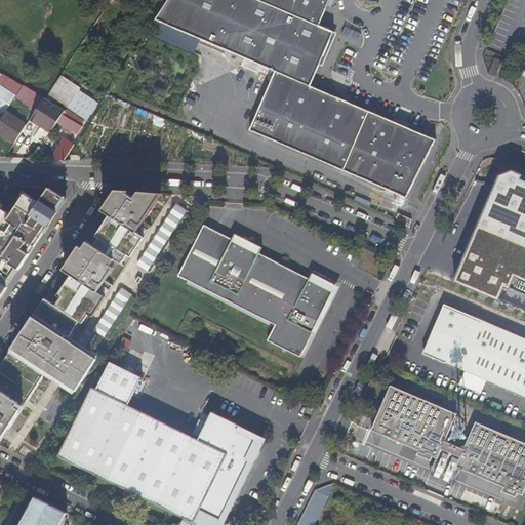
[(167,0),(154,21),(248,59),(275,71),(249,131),(407,197),(437,139),(310,86),(332,31),(318,26),(328,0),(167,0)]
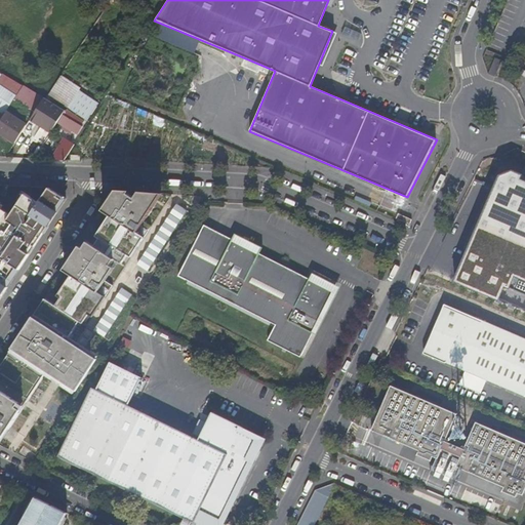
[(10,86),(13,81),(2,74),(0,77),(0,86),(7,91),(10,86)]
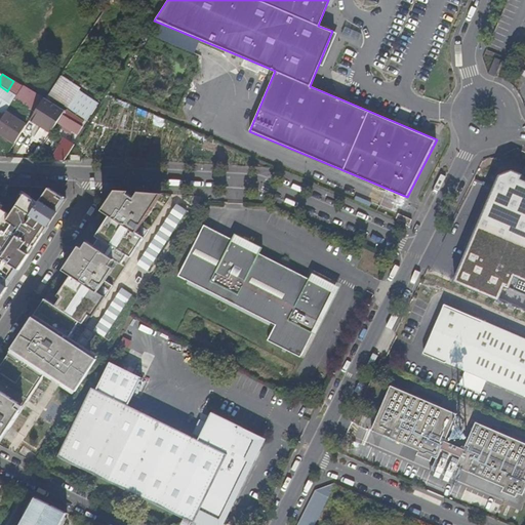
[(10,86),(18,91),(23,85),(13,81),(10,86)]
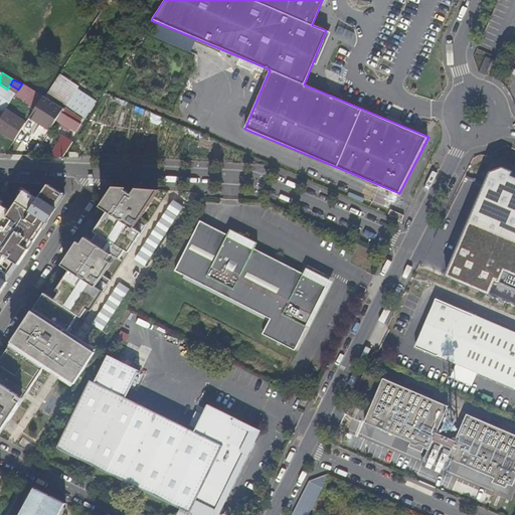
[(184,97),(194,101),(200,84),(190,80),(184,97)]
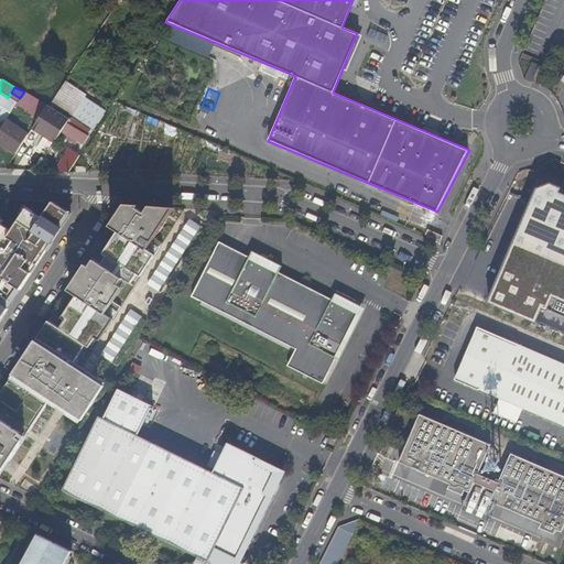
[(15,105),(38,119),(46,105),(24,91),(20,98),(17,104),(15,105)]
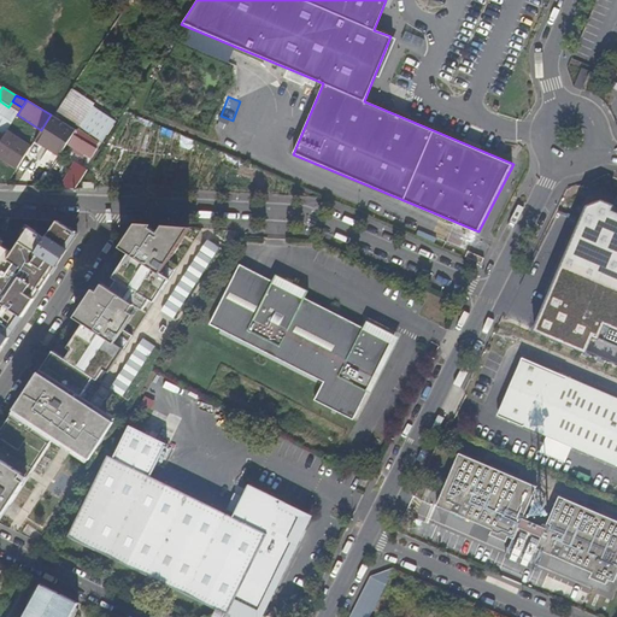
[(22,107),(12,101),(9,107),(18,113),(22,107)]
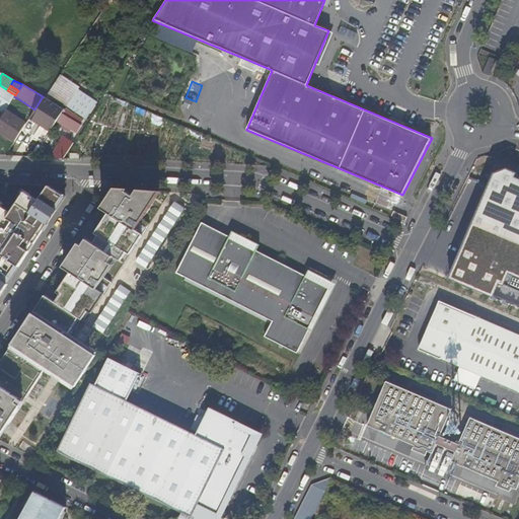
[(78,89),(67,107),(86,120),(97,102),(78,89)]
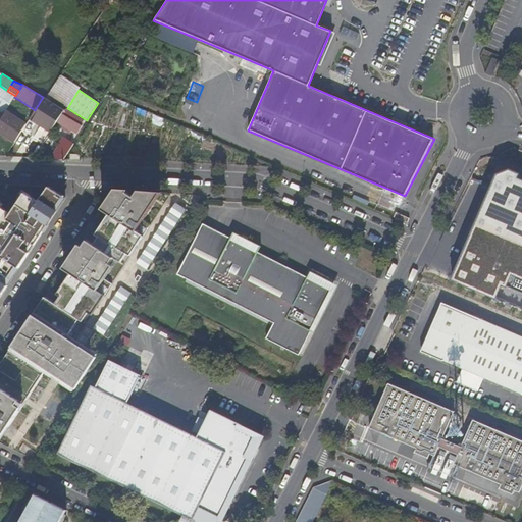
[(65,110),(56,105),(45,98),(43,97),(35,110),(30,118),(50,132),(65,110)]
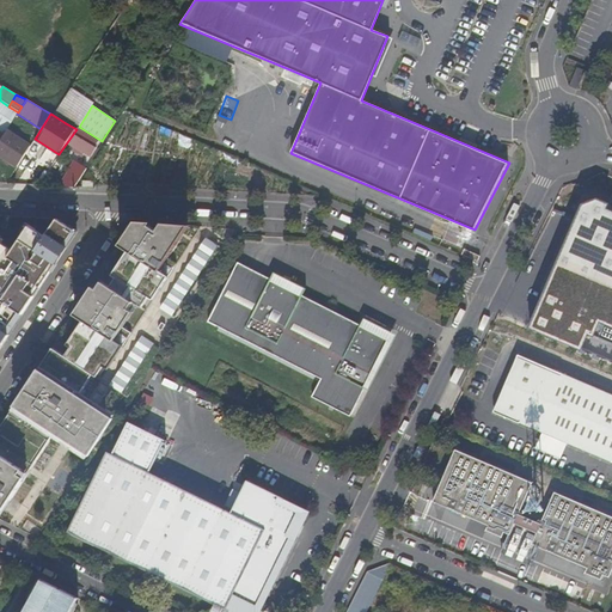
[(24,140),(7,129),(0,139),(0,154),(10,161),(24,140)]
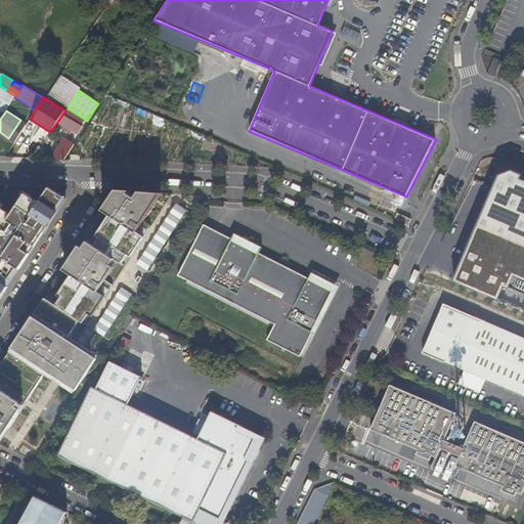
[(71,119),(73,115),(66,111),(58,122),(63,125),(62,127),(71,132),(73,130),(78,133),(83,125),(71,119)]
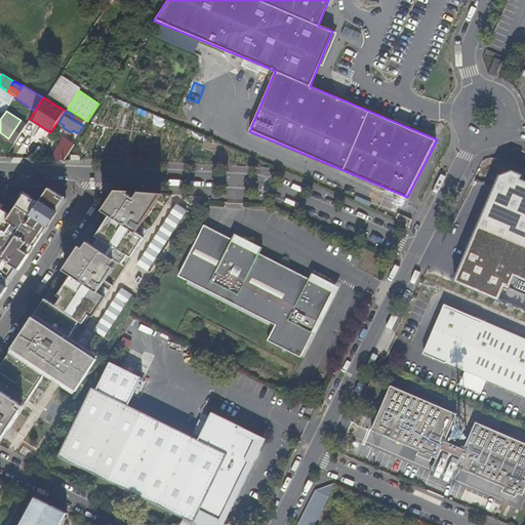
[(26,124),(21,120),(8,138),(9,139),(14,143),(26,124)]
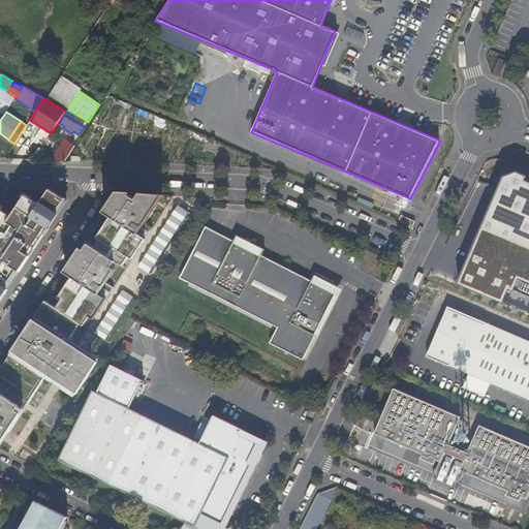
[(0,138),(7,144),(9,141),(8,139),(0,133),(0,138)]
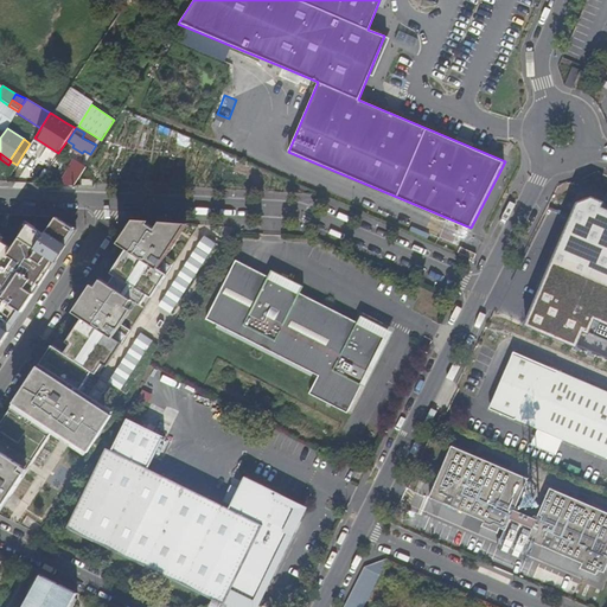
[(74,159),(59,184),(74,185),(85,166),(74,159)]
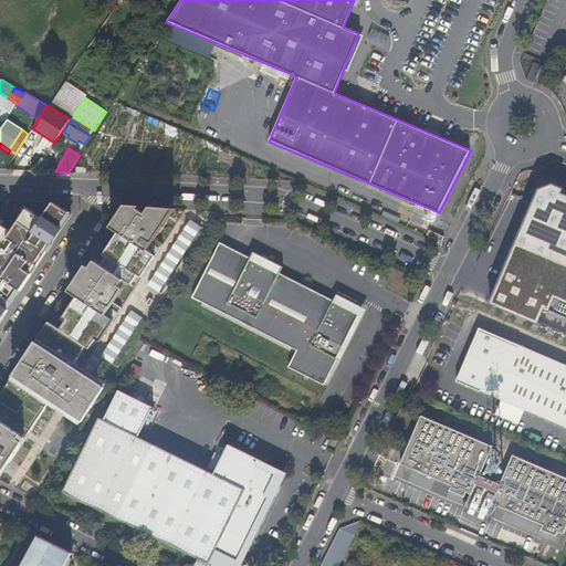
[(565,190),(552,185),(536,189),(490,302),(536,320),(542,306),(565,316),(565,190)]
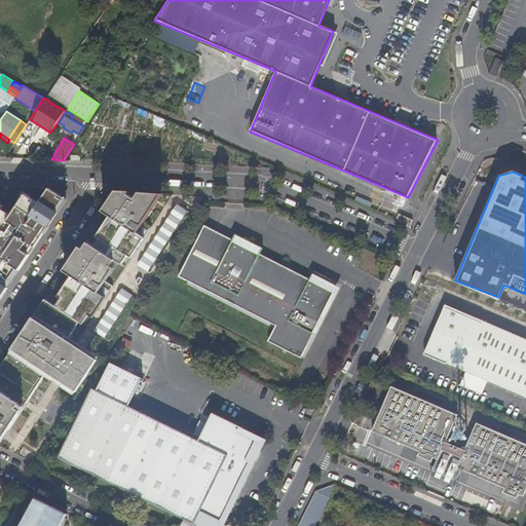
[(19,271),(67,198),(49,187),(39,202),(26,193),(11,214),(2,209),(4,205),(0,202),(0,299),(7,289),(4,287),(15,269),(19,271)]
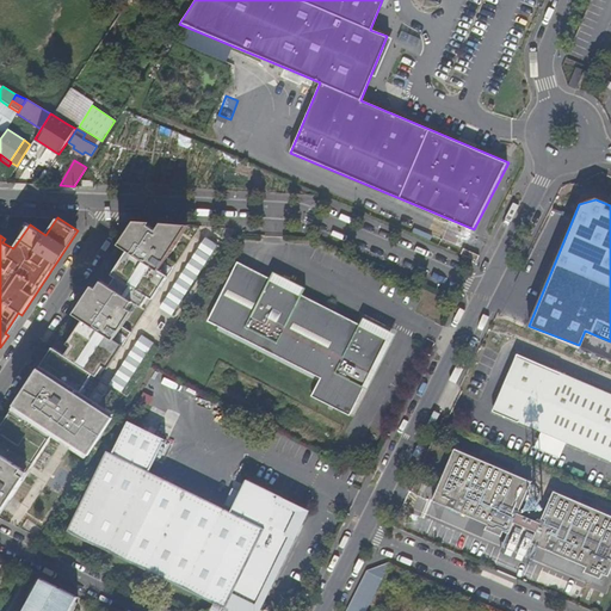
[(84,294),(0,420),(0,523),(48,451),(78,470),(109,424),(75,401),(88,381),(97,387),(119,352),(109,345),(133,309),(142,316),(165,283),(153,276),(181,232),(127,228),(111,252),(116,254),(88,296),(84,294)]
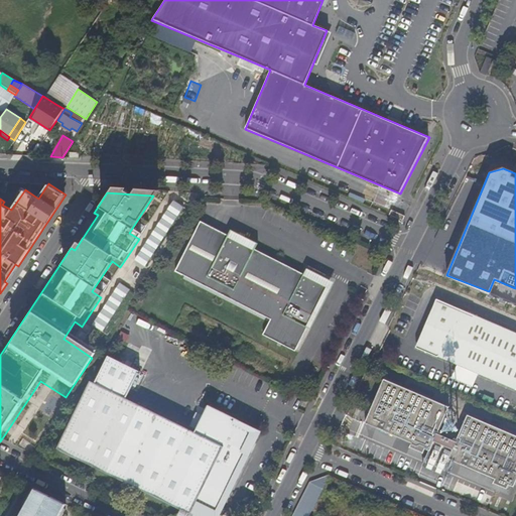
[(392,208),(390,212),(404,218),(406,213),(392,208)]
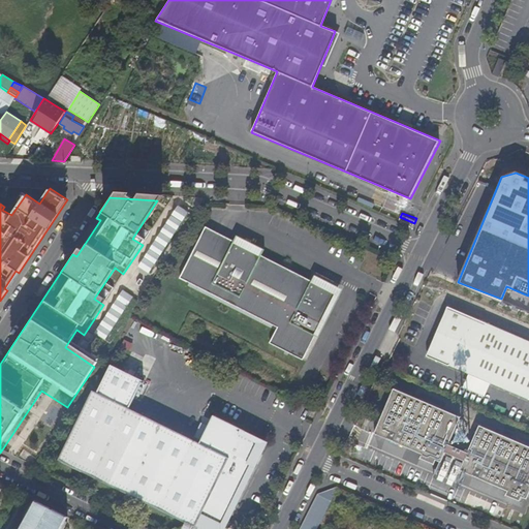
[(337,293),(206,227),(180,278),(187,282),(188,282),(278,328),(270,343),(303,360),(337,293)]
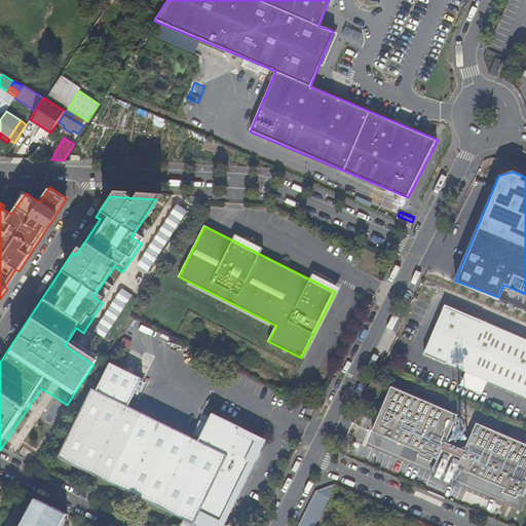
[(92,332),(104,338),(130,295),(119,288),(92,332)]
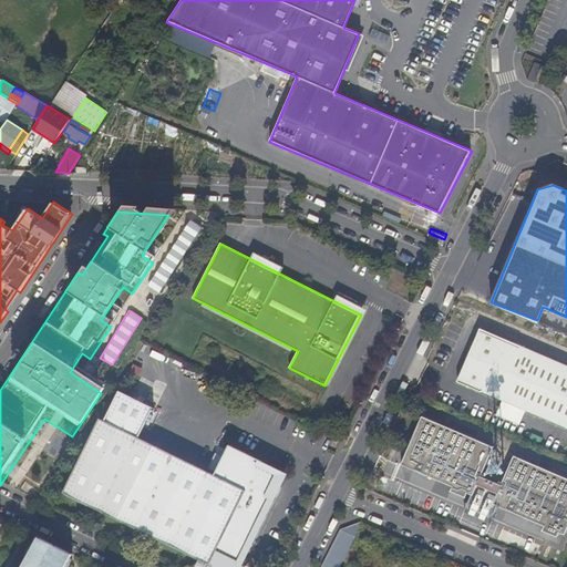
[(566,367),(478,329),(456,381),(566,428),(566,367)]
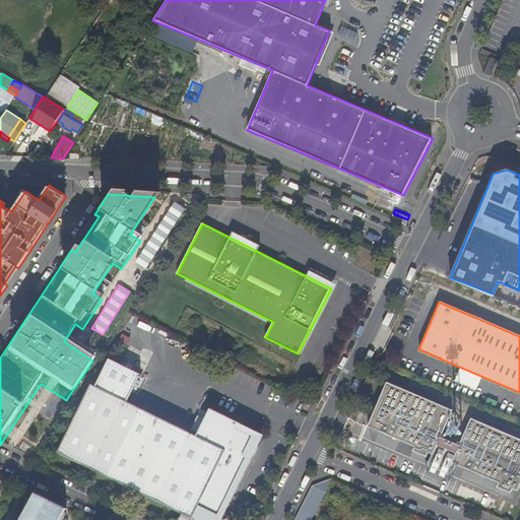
[(77,336),(82,341),(91,330),(85,326),(77,336)]
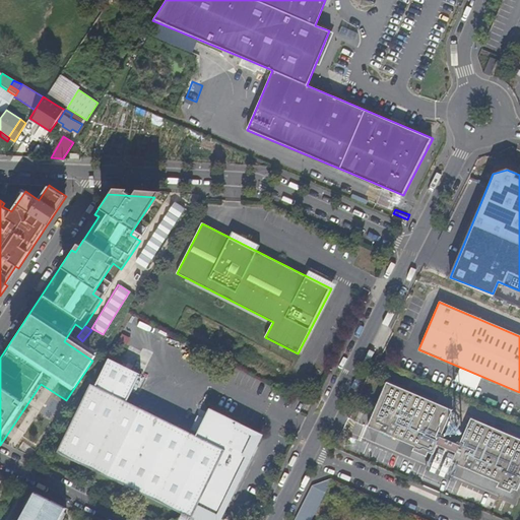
[(196,436),(188,432),(127,401),(141,374),(109,359),(95,386),(91,384),(58,450),(154,499),(192,518),(197,507),(209,513),(219,518),(251,454),(248,453),(257,433),(238,424),(239,421),(210,407),(196,436)]
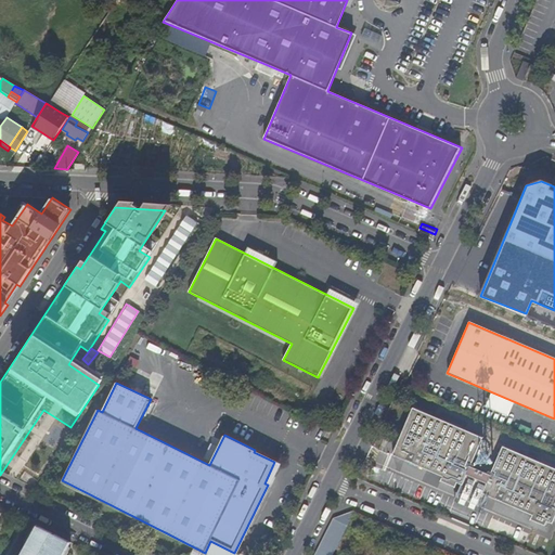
[(414,407),(394,455),(444,477),(442,481),(456,487),(459,482),(463,483),(483,436),(414,407)]
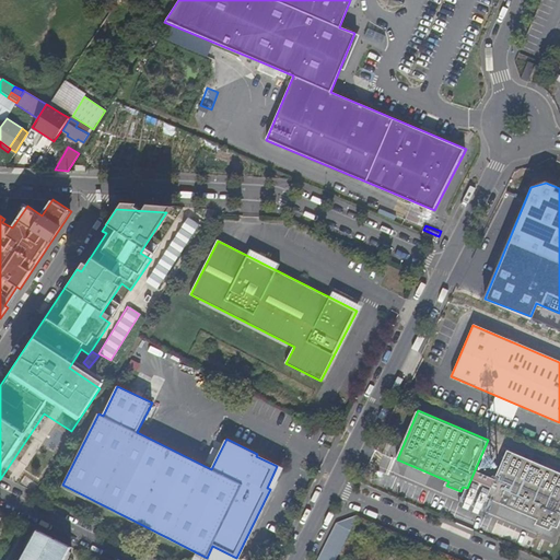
[(555,524),(559,526),(559,523),(559,469),(510,448),(489,497),(540,517),(538,522),(552,528),(555,524)]
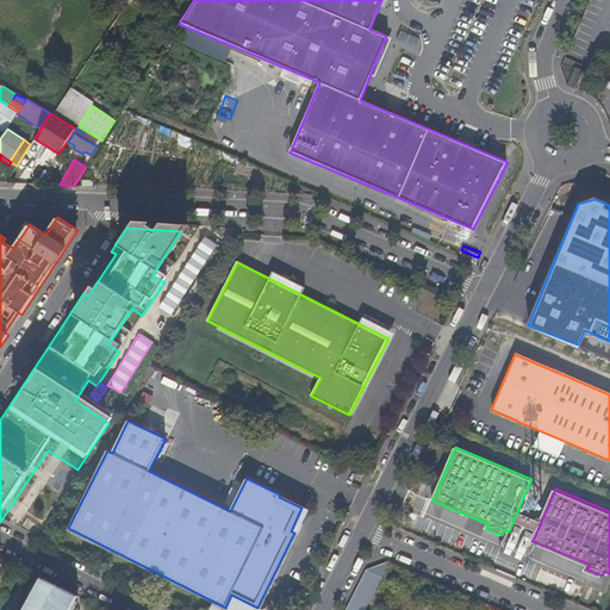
[(294,533),(306,510),(302,508),(291,531),(294,533)]
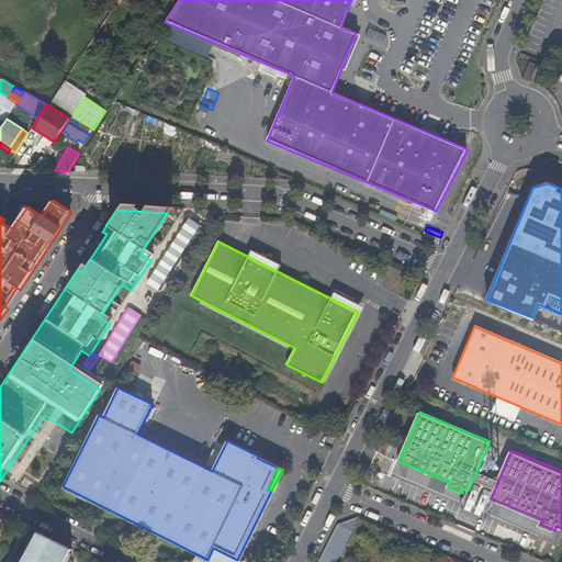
[(337,525),(318,561),(330,561),(352,519),(337,525)]
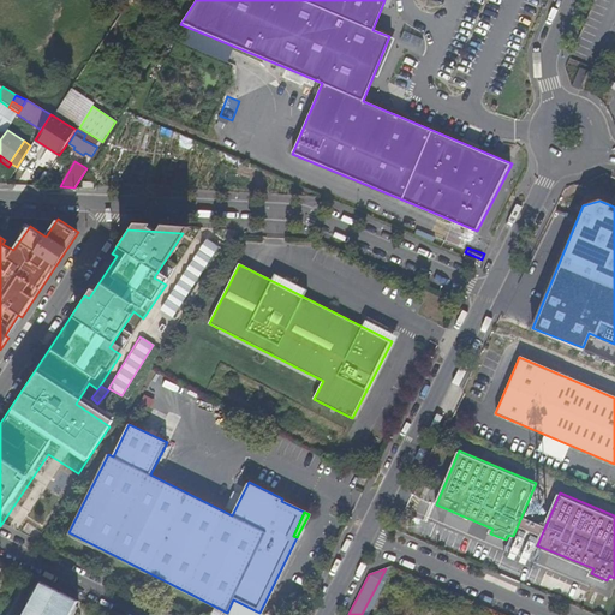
[(73,614),(78,607),(76,605),(78,601),(41,583),(30,601),(31,602),(23,614),(73,614)]
